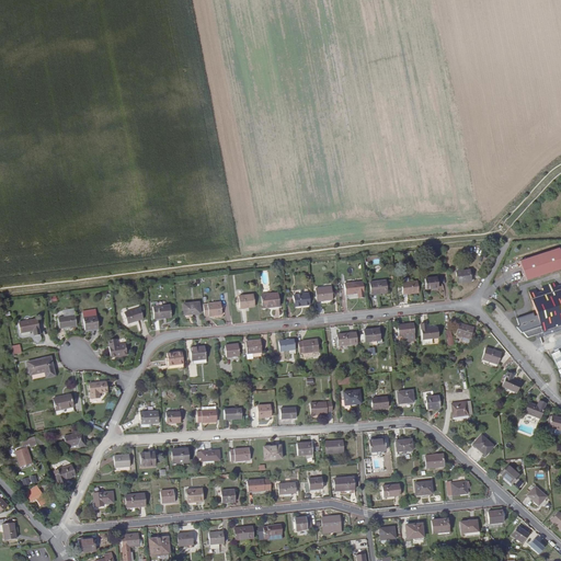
[(526,282),(560,271),(560,254),(559,250),(519,262),(526,282)]
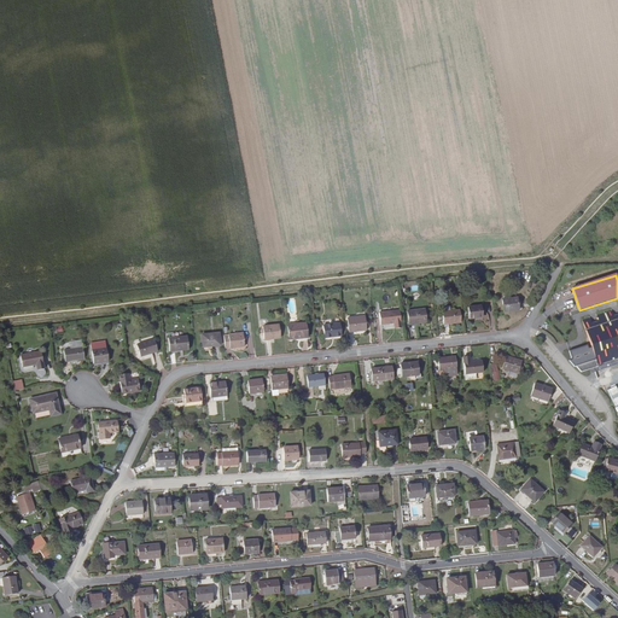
[(505,319),(519,316),(518,304),(503,305),(505,319)]
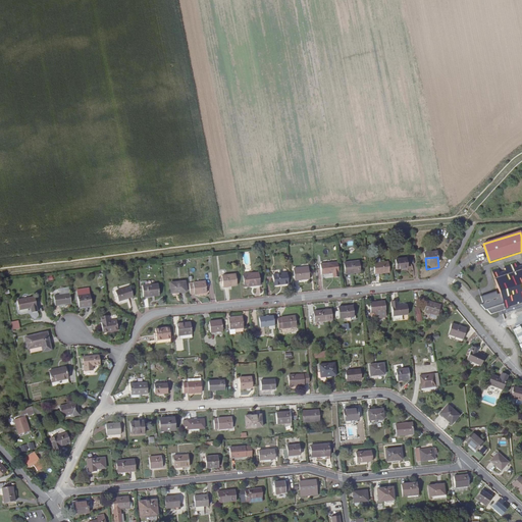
[(521,260),(494,269),(501,291),(499,292),(498,289),(483,294),(484,297),(478,303),(483,308),(484,307),(489,313),(501,309),(501,308),(503,307),(504,311),(521,305),(521,260)]
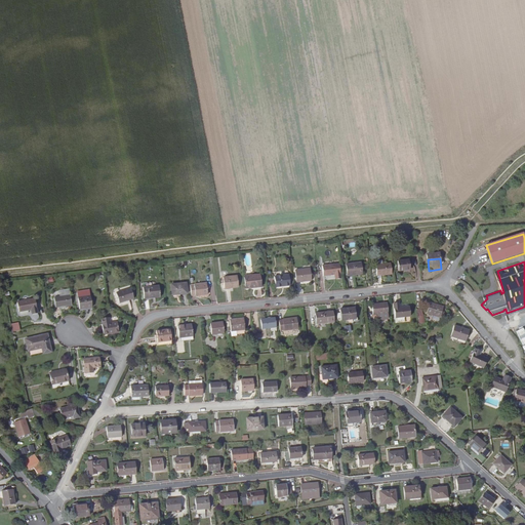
[(399,266),(400,276),(407,275),(407,274),(411,274),(410,265),(399,266)]
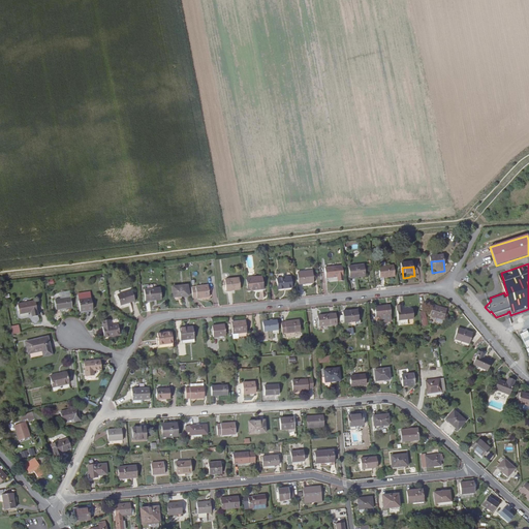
[(325,272),(327,281),(338,280),(339,285),(344,284),(342,270),(325,272)]
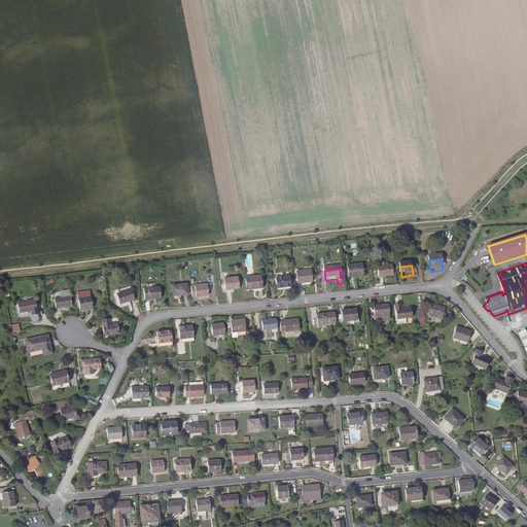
[(349,270),(350,281),(364,279),(363,269),(349,270)]
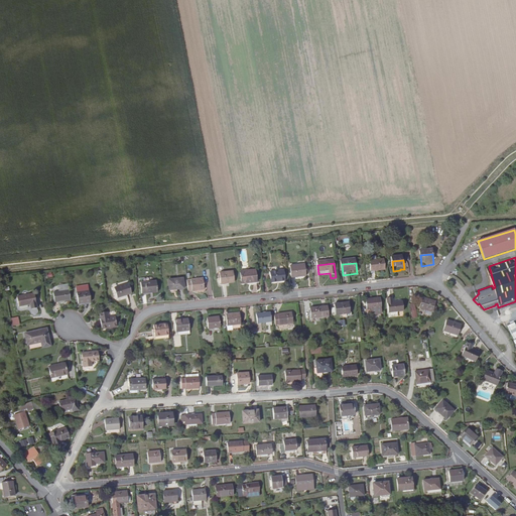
[(370,265),(371,275),(386,274),(385,263),(370,265)]
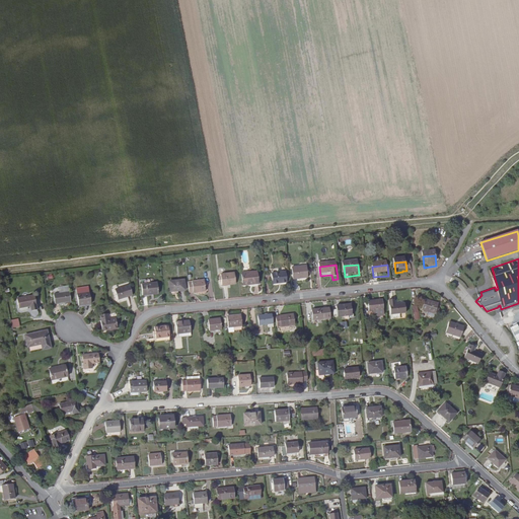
[(293,270),(294,282),(308,281),(307,269),(293,270)]
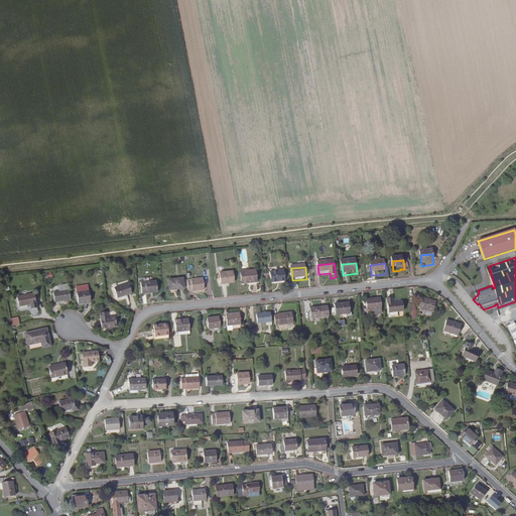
[(241,273),(242,285),(257,284),(256,272),(241,273)]
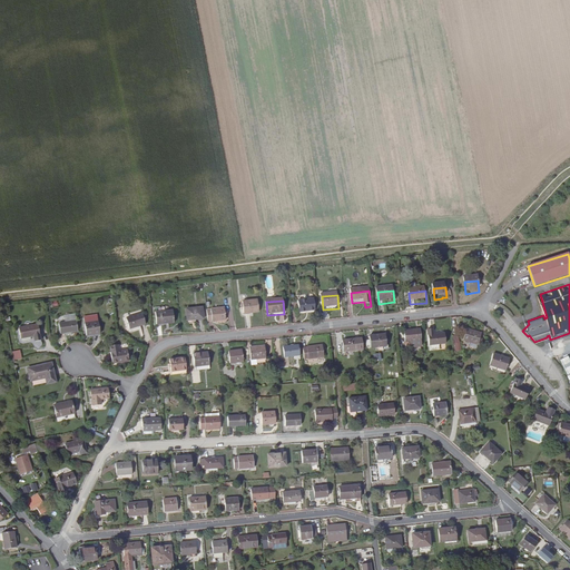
[(298,303),(300,314),(306,314),(306,312),(315,312),(314,301),(298,303)]
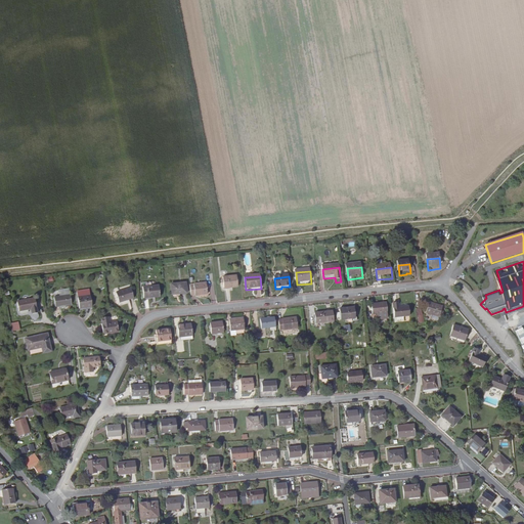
[(223,277),(224,289),(238,288),(236,277),(223,277)]
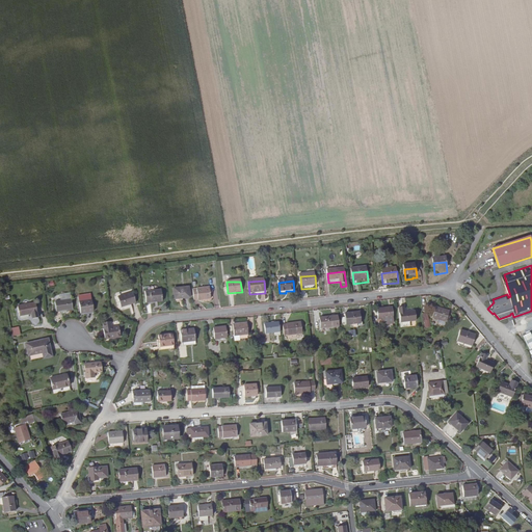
[(174,286),(175,298),(182,297),(182,295),(190,295),(189,284),(174,286)]
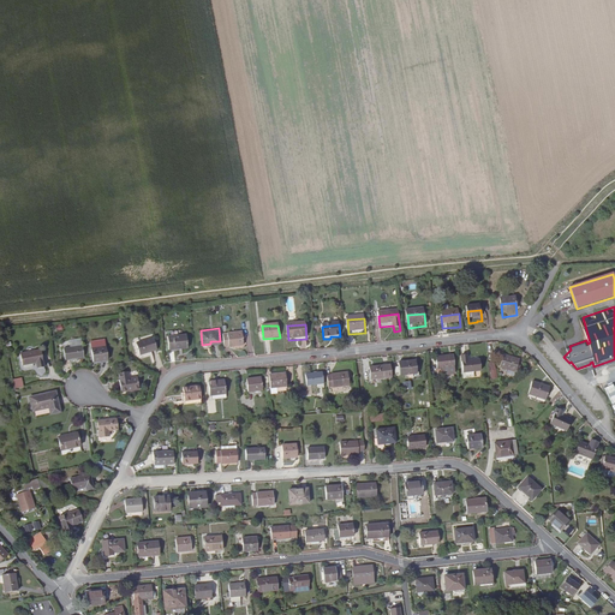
[(224,334),(225,347),(244,346),(243,333),(224,334)]
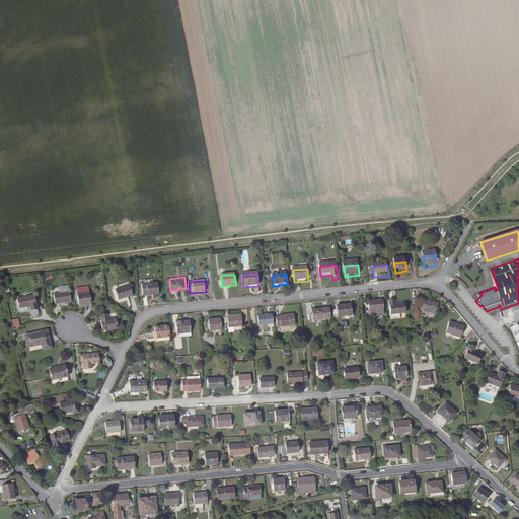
[(142,284),(143,295),(158,293),(157,282),(142,284)]
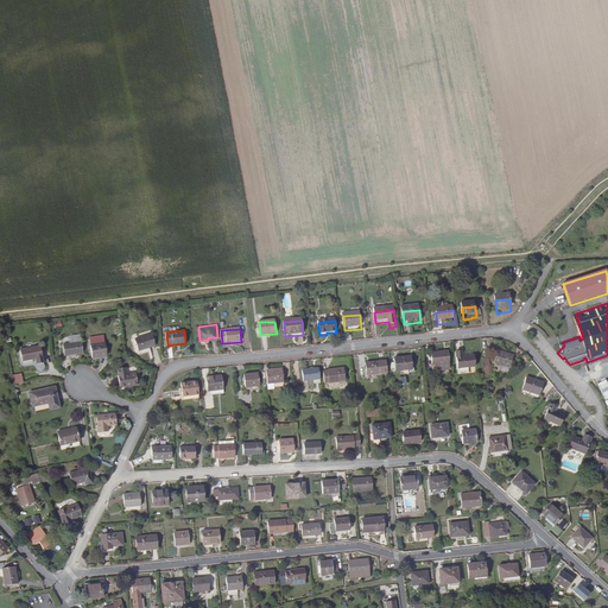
[(134,339),(138,352),(156,344),(151,333),(134,339)]
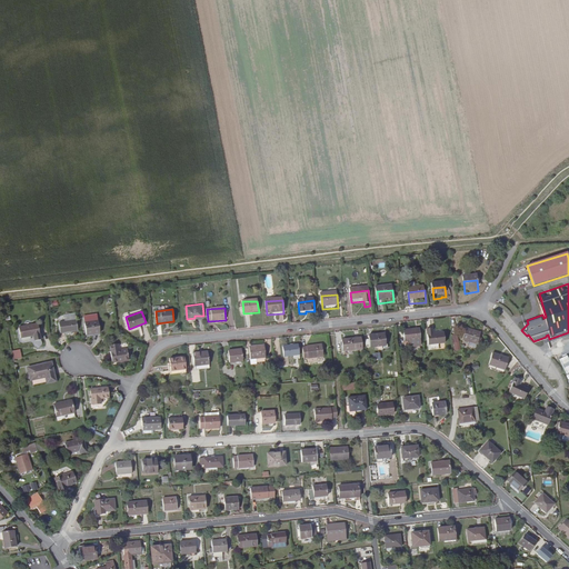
[(78,329),(77,318),(59,319),(60,331),(78,329)]
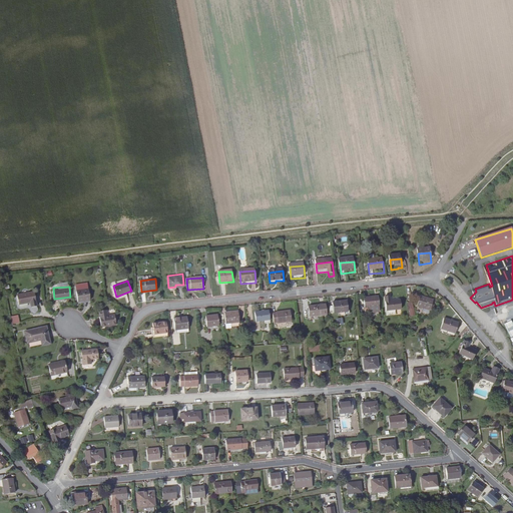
[(77,291),(78,302),(91,301),(89,290),(77,291)]
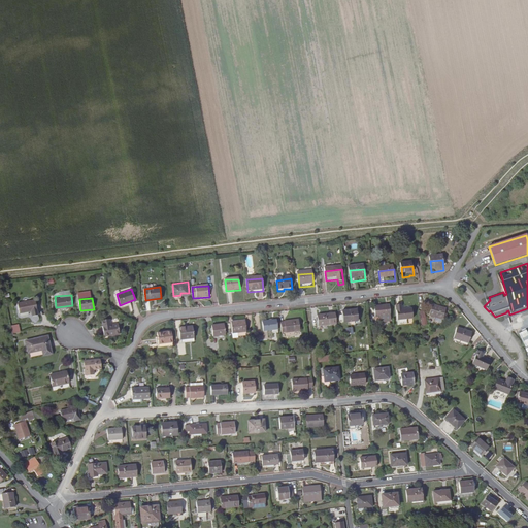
[(20,314),(28,312),(31,311),(32,317),(38,316),(35,300),(18,304),(20,314)]
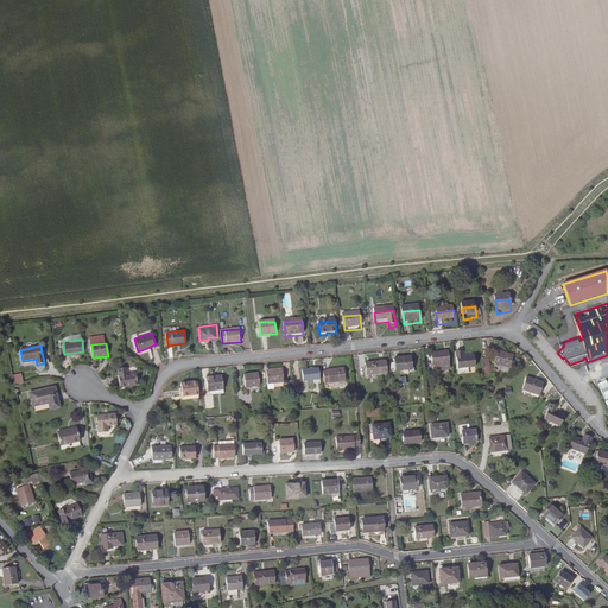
[(496,356),(492,368),(507,374),(512,362),(496,356)]
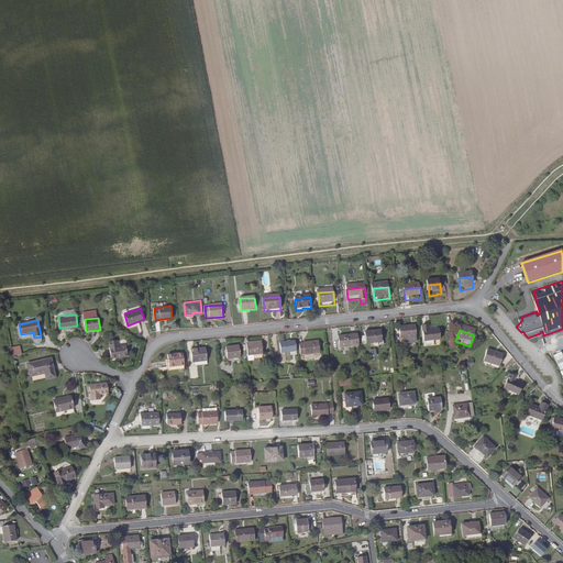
[(399,332),(401,348),(406,346),(406,349),(416,348),(415,331),(399,332)]
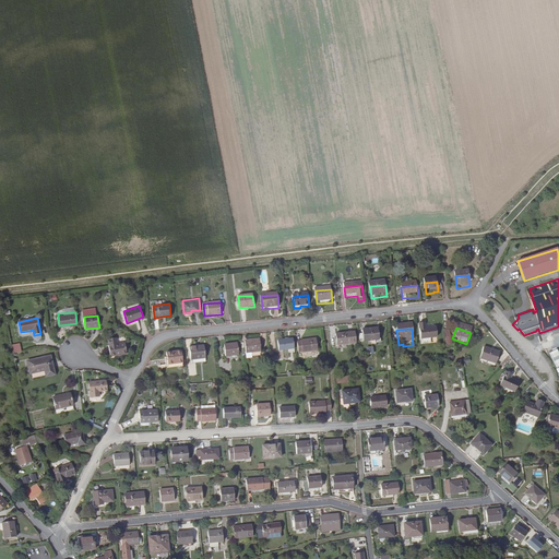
[(419,329),(421,346),(437,344),(436,332),(425,333),(425,329),(419,329)]
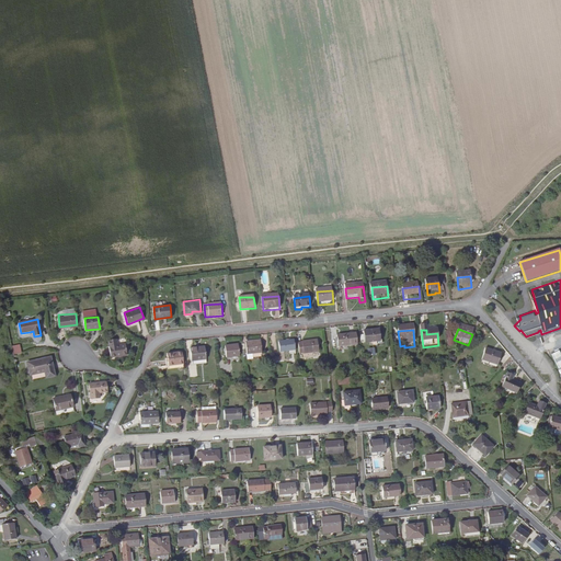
[(365,334),(366,346),(382,345),(381,333),(365,334)]
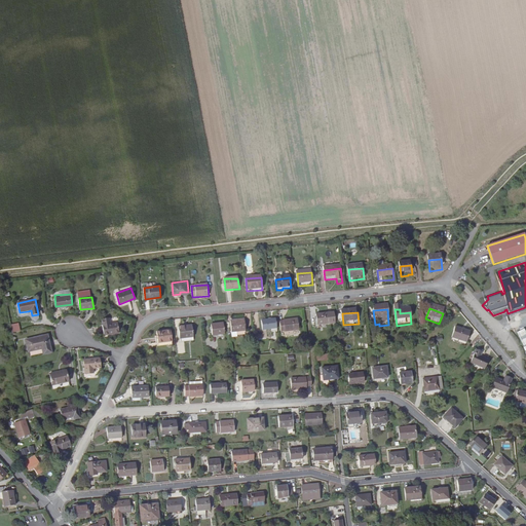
[(317,317),(318,329),(336,327),(335,316),(317,317)]
